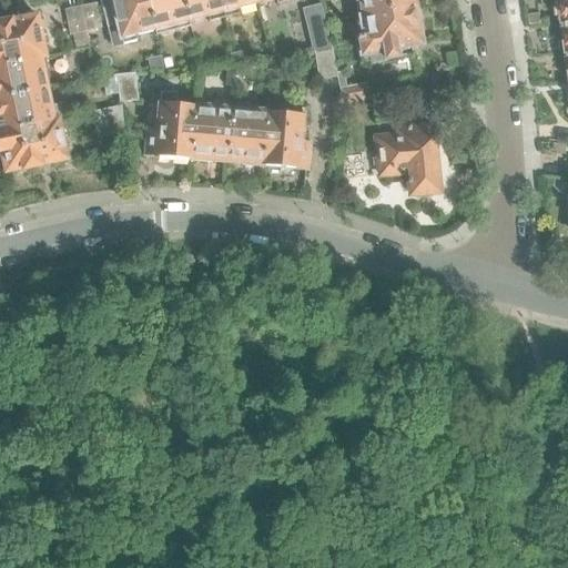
[(134,39),(155,34),(146,0),(105,0),(101,1),(109,29),(115,28),(121,49),(135,46),(134,39)]
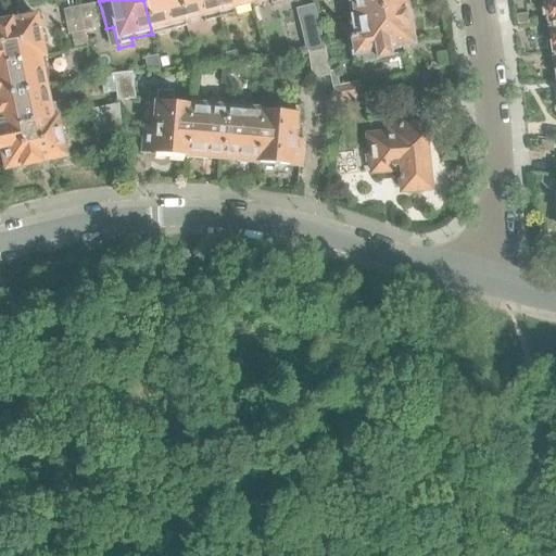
[(186,25),(179,0),(143,0),(152,34),(166,29),(168,35),(184,32),(182,25),(186,25)]
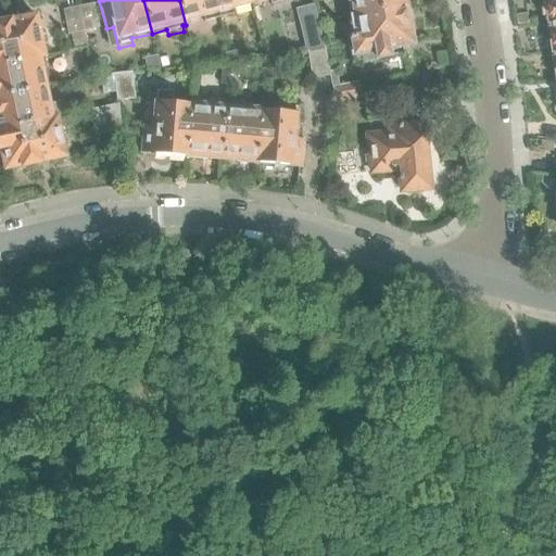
[(202,26),(220,22),(214,0),(179,0),(186,25),(201,21),(202,26)]
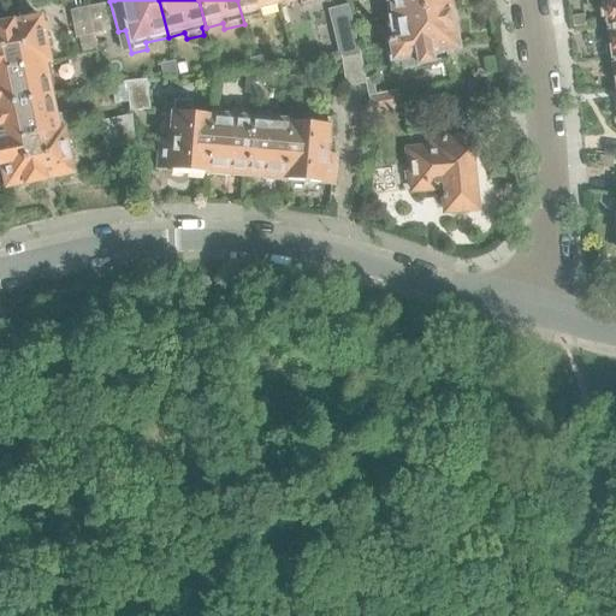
[(256,15),(279,9),(277,0),(237,0),(244,24),(258,21),(256,15)]
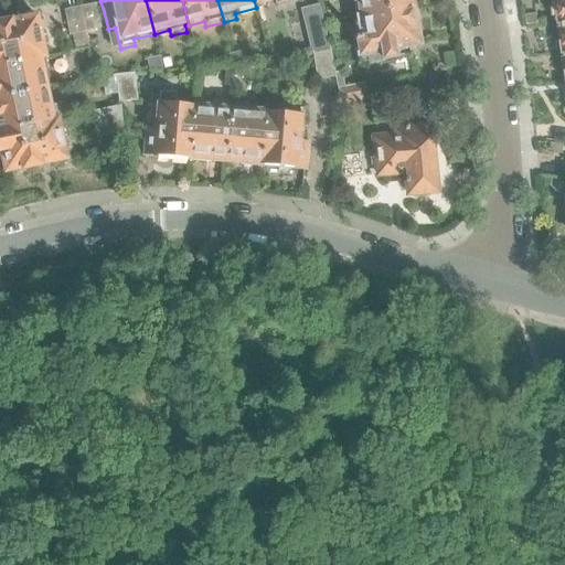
[(412,8),(409,0),(352,0),(355,17),(412,8)]
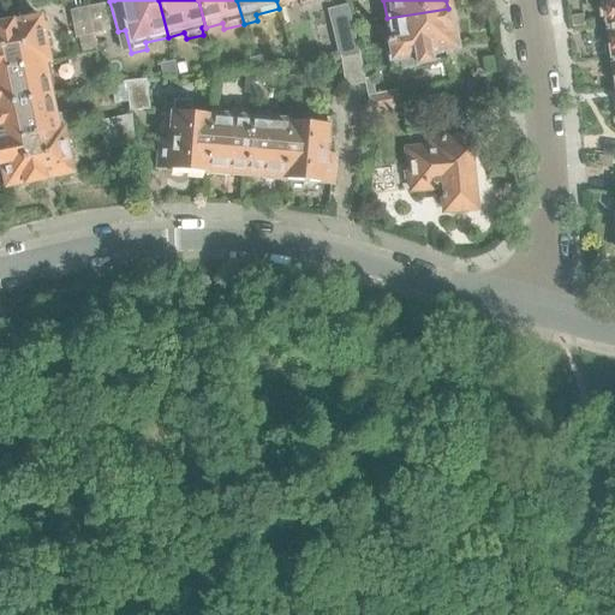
[(91,35),(109,31),(103,5),(85,9),(91,35)]
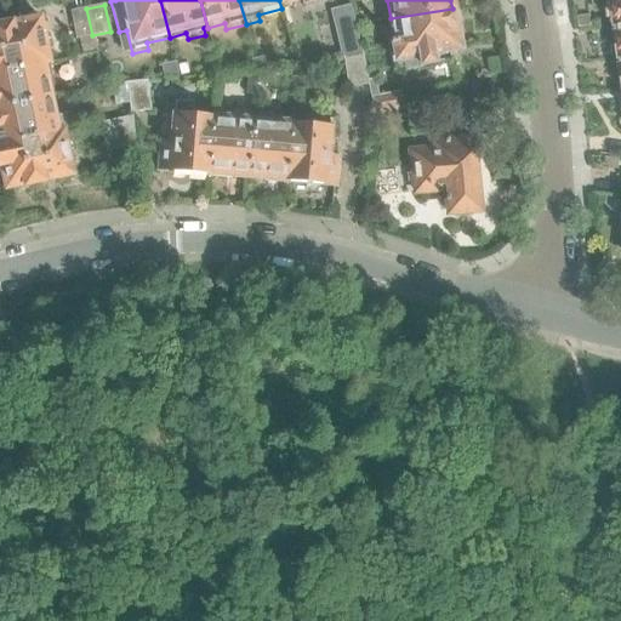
[(86,9),(70,12),(75,39),(92,35),(86,9)]
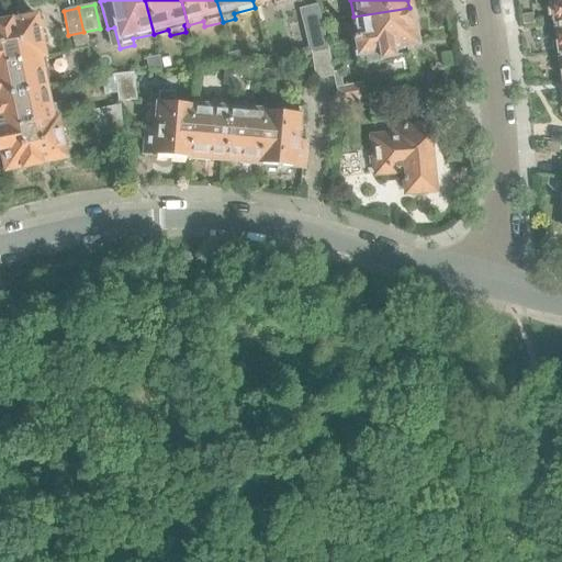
[(409,8),(353,17),(357,37),(353,37),(353,42),(357,42),(359,57),(378,54),(379,60),(407,55),(406,47),(416,45),(413,27),(417,22),(415,11),(409,8)]
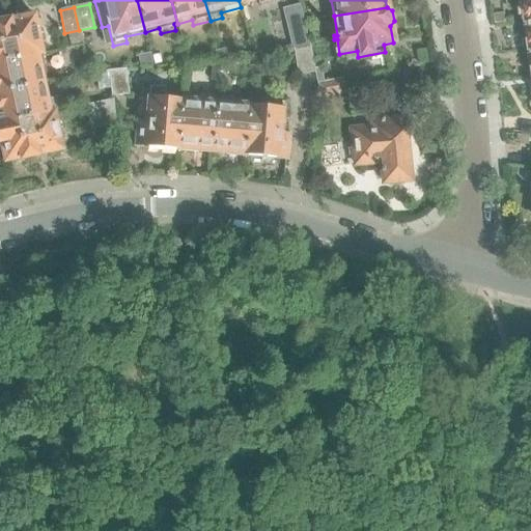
[(0,62),(42,54),(33,16),(0,22),(0,62)]
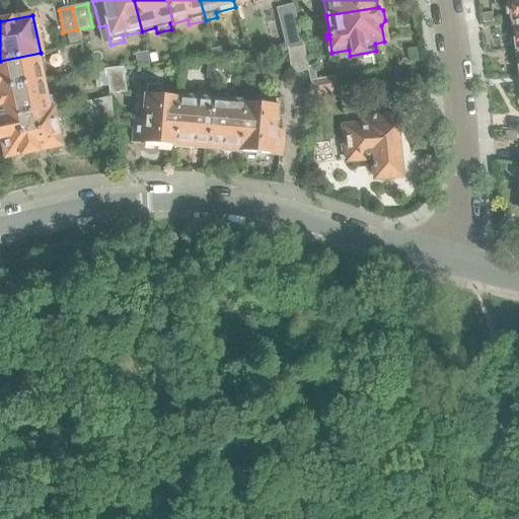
[(287,48),(303,45),(297,21),(281,25),(287,48)]
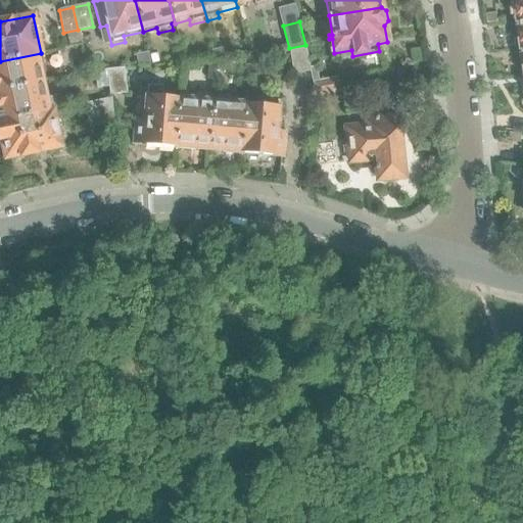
[(78,30),(63,33),(58,34),(60,45),(63,44),(64,48),(81,44),(78,30)]
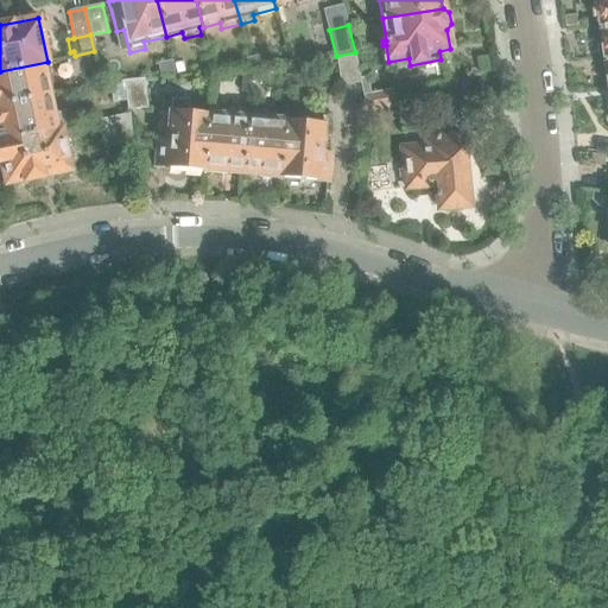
[(360,83),(360,78),(355,52),(336,56),(340,86),(360,83)]
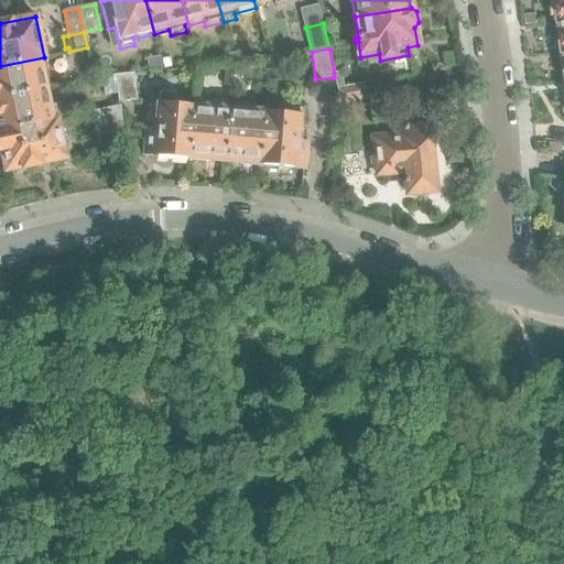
[(225,65),(231,64),(242,64),(239,52),(221,55),(224,65),(225,65)]
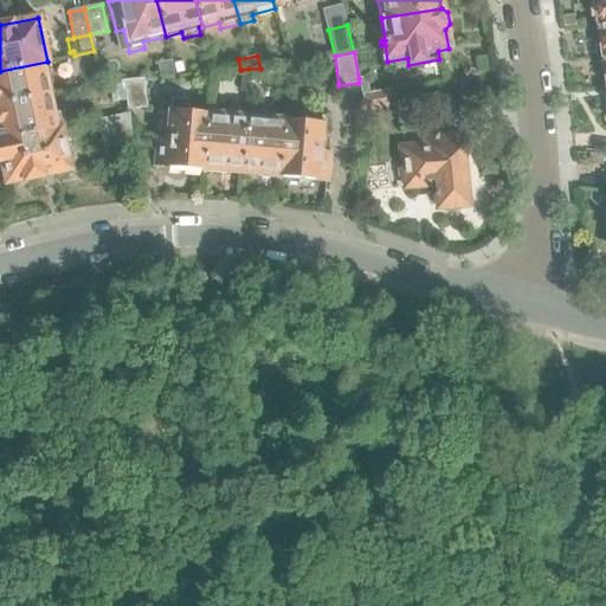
[(185,72),(182,60),(173,63),(175,75),(185,72)]
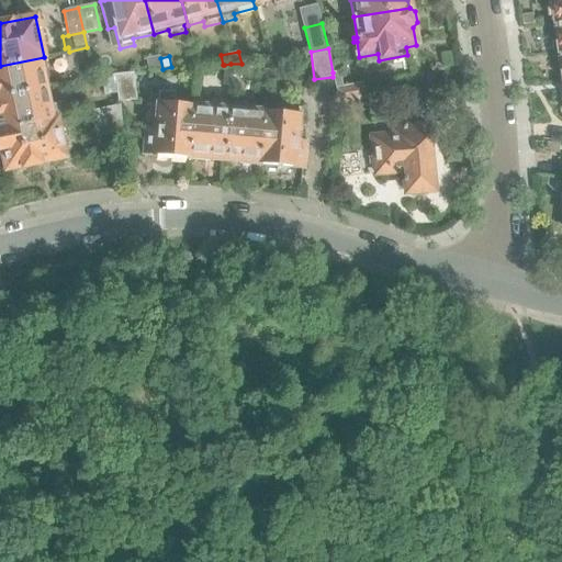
[(0,98),(47,88),(44,70),(46,70),(44,57),(0,66),(0,98)]
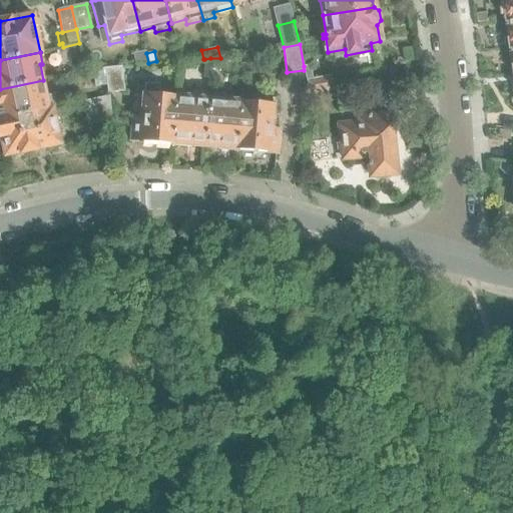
[(210,58),(204,59),(202,78),(209,78),(211,61),(210,61),(210,58)]
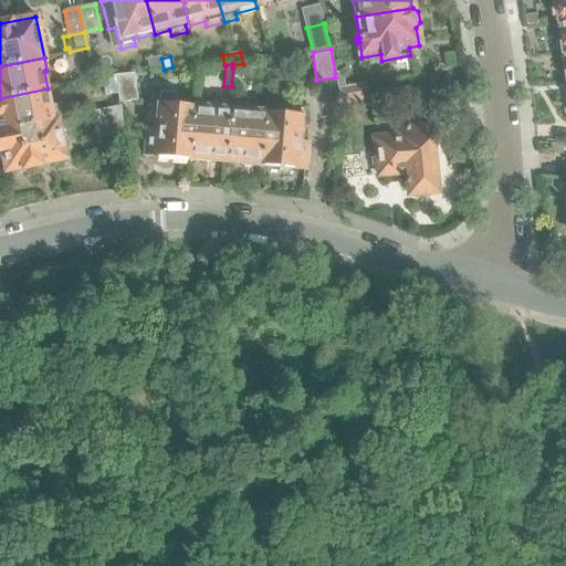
[(94,80),(92,71),(85,72),(86,81),(94,80)]
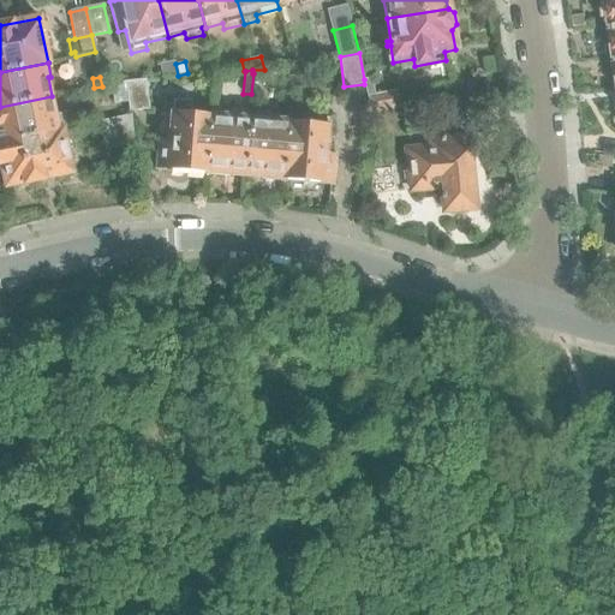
[(364,79),(364,84),(370,114),(400,108),(396,90),(375,94),(371,78),(364,79)]
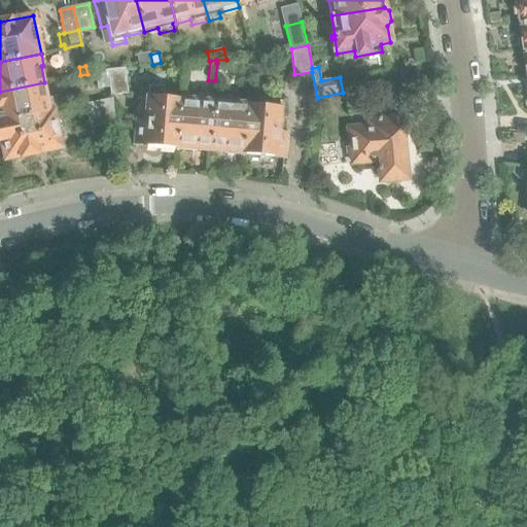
[(107,70),(109,88),(110,96),(128,94),(125,68),(107,70)]
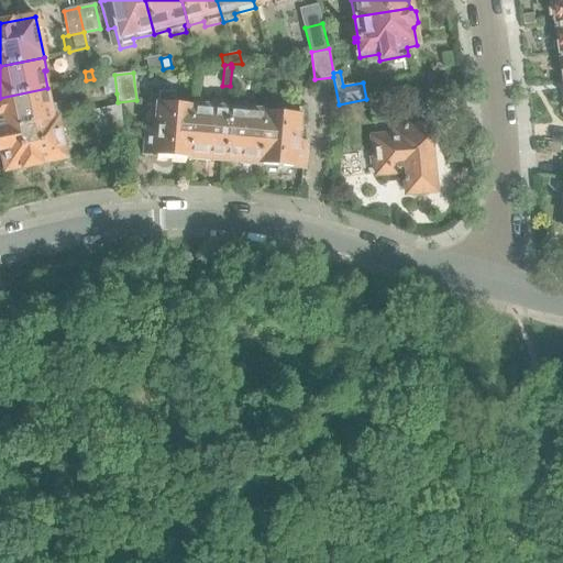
[(0,131),(57,120),(56,117),(63,116),(59,103),(51,106),(47,88),(0,98),(0,131)]
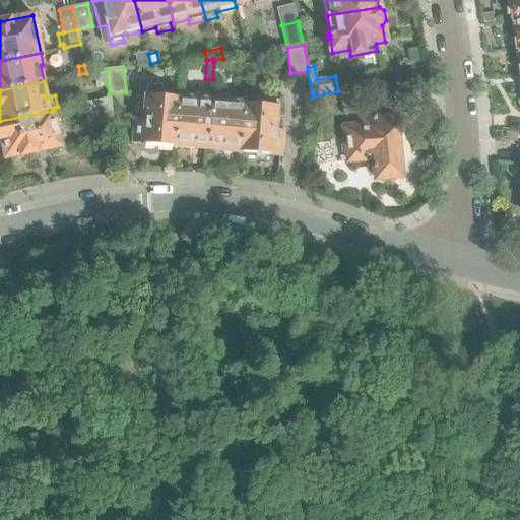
[(133,143),(175,147),(178,98),(161,96),(161,85),(146,85),(146,90),(145,90),(142,120),(134,119),(133,135),(133,143)]
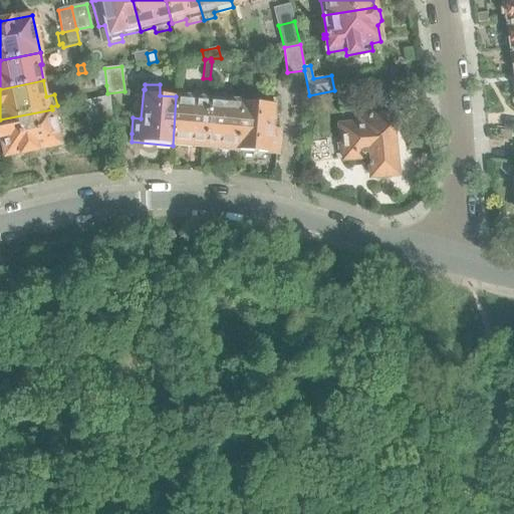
[(204,147),(209,97),(191,95),(191,97),(176,96),(173,146),(189,147),(189,146),(204,147)]
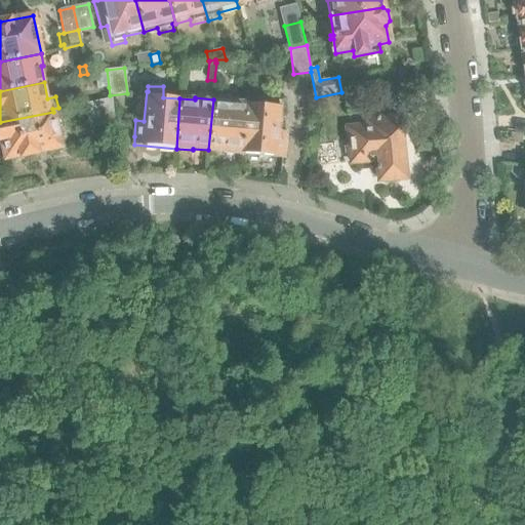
[(114,124),(112,98),(85,104),(90,128),(114,124)]
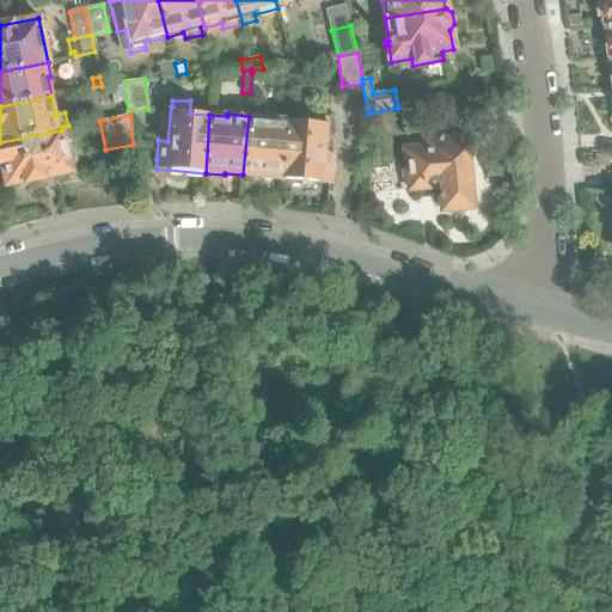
[(262,178),(281,179),(286,121),(267,120),(267,117),(249,116),(243,175),(262,176),(262,178)]
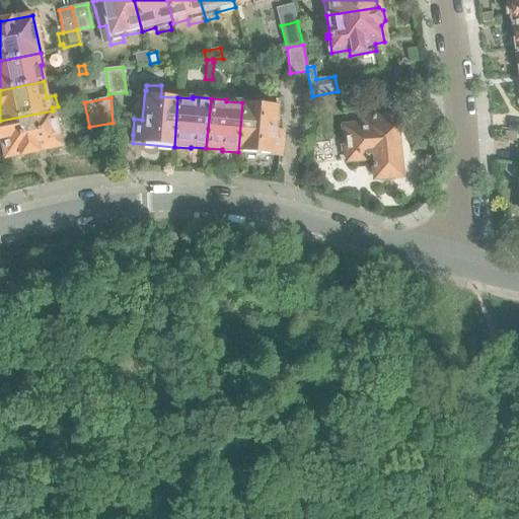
[(242,102),(238,152),(279,156),(281,132),(272,131),(274,101),(260,100),(260,104),(242,102)]
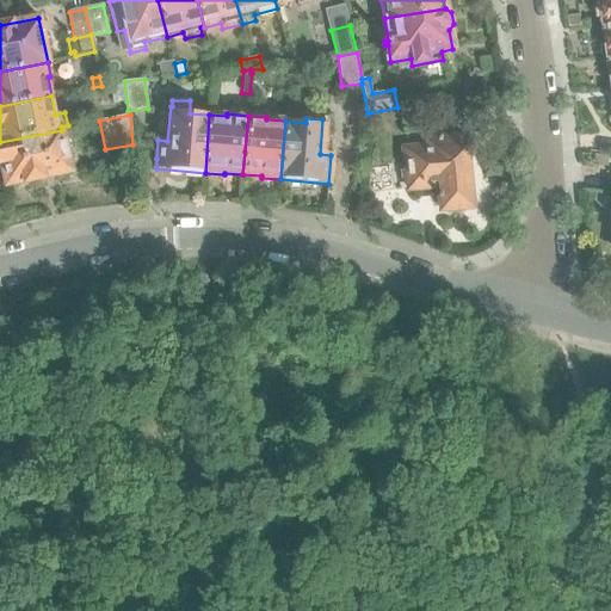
[(71,173),(62,130),(0,142),(0,166),(5,187),(23,183),(23,184),(43,180),(43,179),(71,173)]
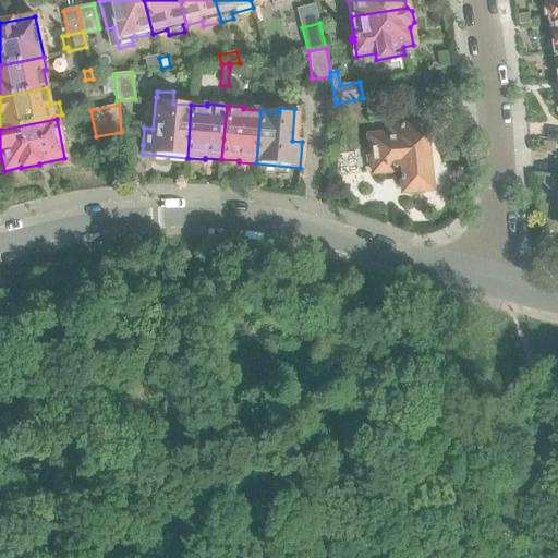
[(426,168),(423,142),(428,142),(426,124),(387,129),(388,136),(370,137),(371,155),(365,156),(365,158),(366,165),(373,165),(373,173),(400,171),(400,178),(399,178),(399,180),(401,180),(402,191),(402,193),(404,193),(405,192),(412,193),(419,193),(425,191),(426,190),(428,191),(429,191),(431,189),(428,168),(426,168)]
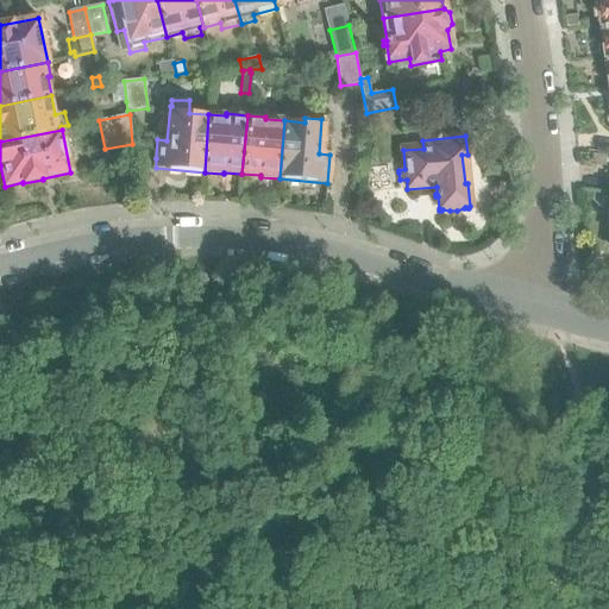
All buildings are outlined.
